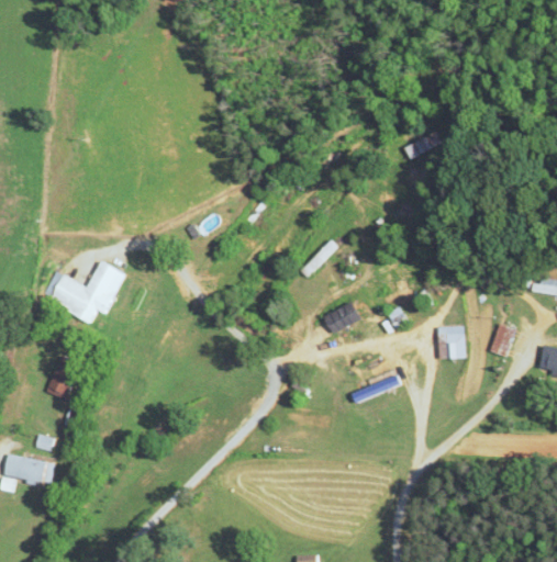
[(444,143),(437,130),(404,147),(411,159),(444,143)]
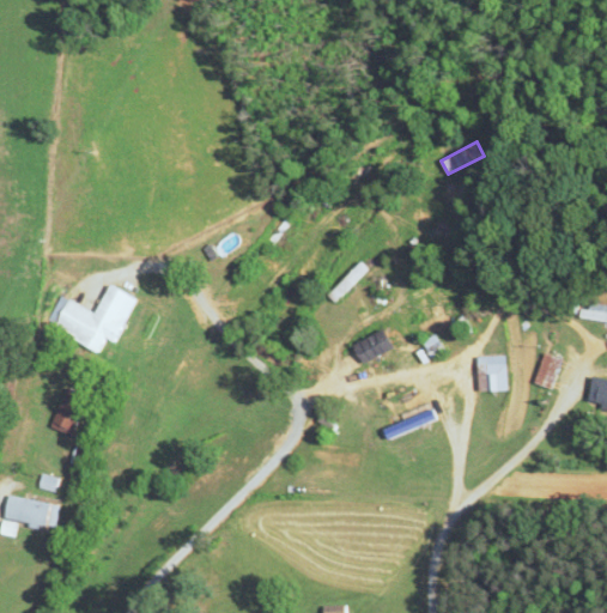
[(325,295),(332,302),(365,268),(358,261),(325,295)]
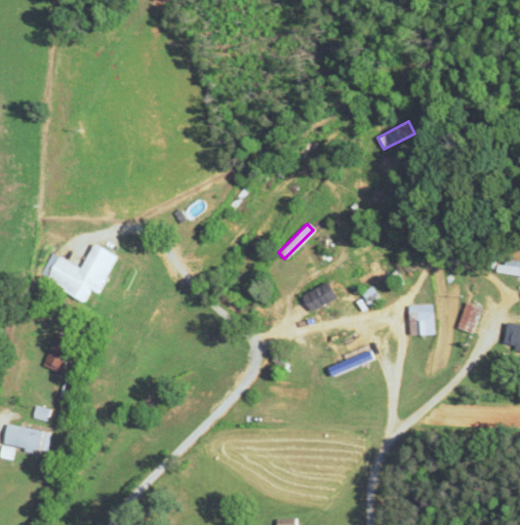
[(102,293),(121,255),(94,242),(81,270),(47,252),(35,276),(85,301),(92,288),(102,293)]
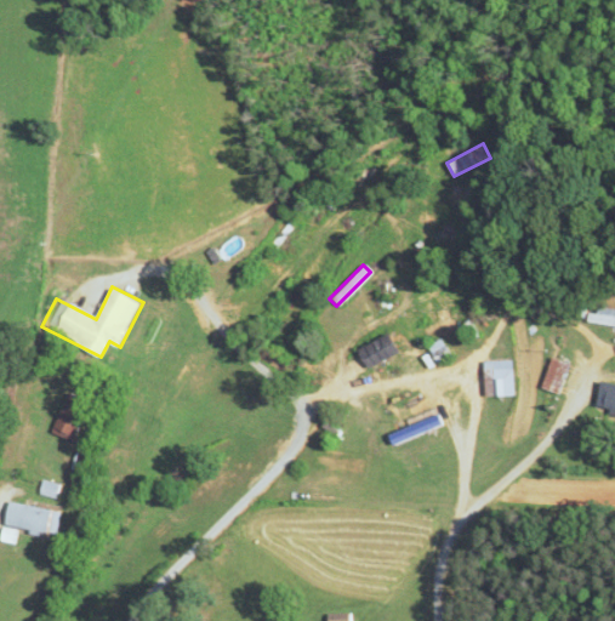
[(614,309),(587,307),(585,324),(614,326),(614,309)]
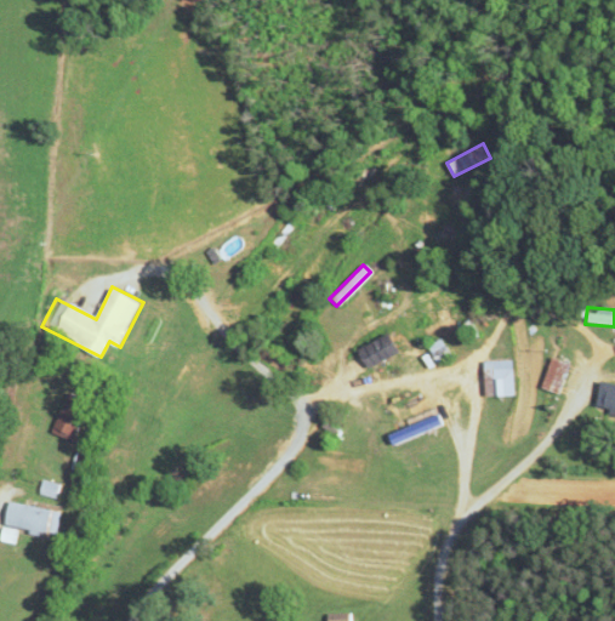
[(540,388),(559,394),(569,363),(550,357),(540,388)]
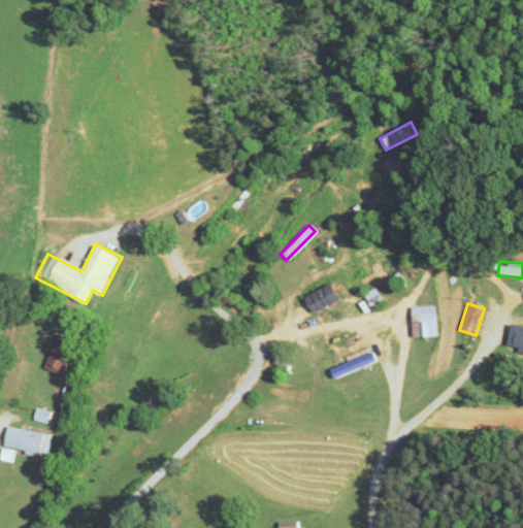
[(433,337),(433,306),(409,306),(409,337),(433,337)]
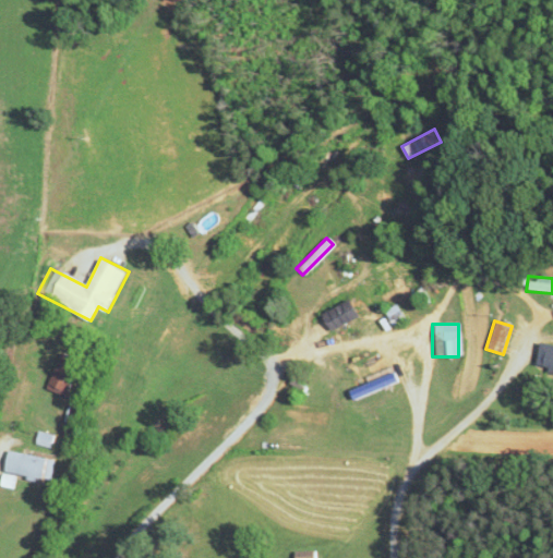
[(552,373),(552,346),(540,342),(535,370),(552,373)]
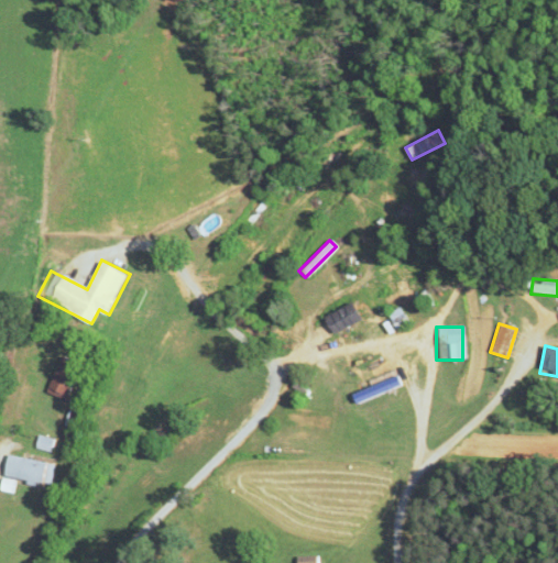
[(67,398),(83,365),(62,356),(46,389),(67,398)]
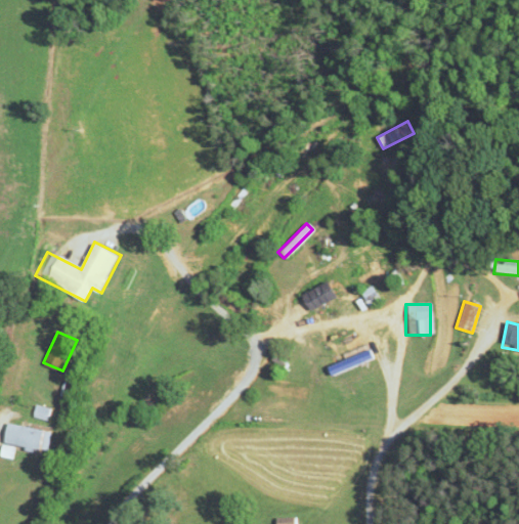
[(33,416),(48,421),(51,410),(37,405),(33,416)]
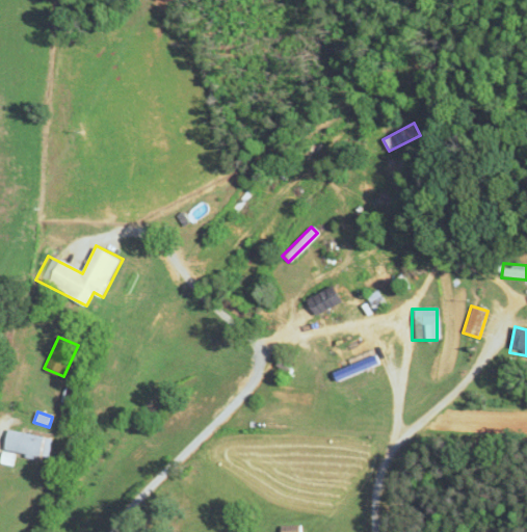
[(14,467),(16,454),(49,459),(52,437),(5,430),(0,464),(14,467)]
